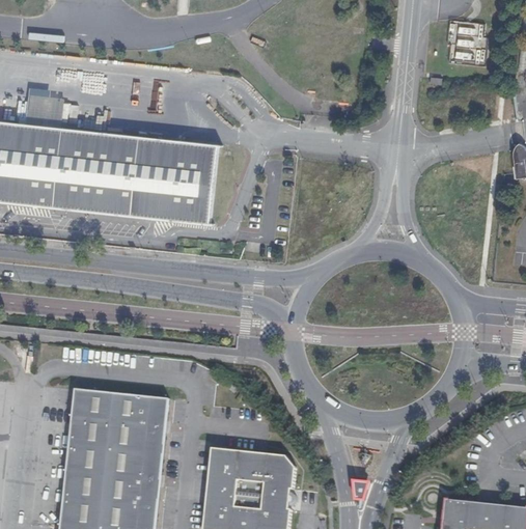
[(486,23),(448,20),(444,61),(481,65),(486,23)]
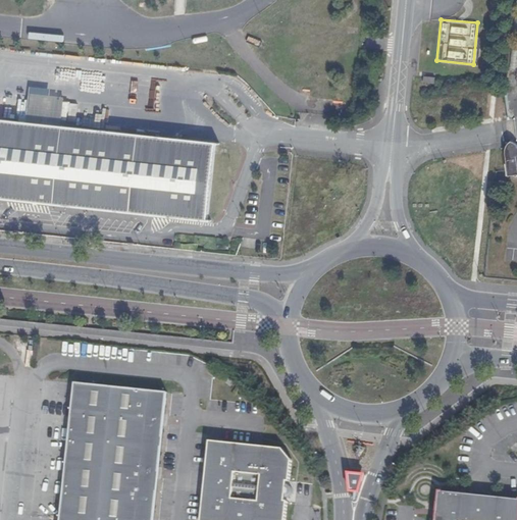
[(210,142),(0,119),(0,197),(202,218),(210,142)]
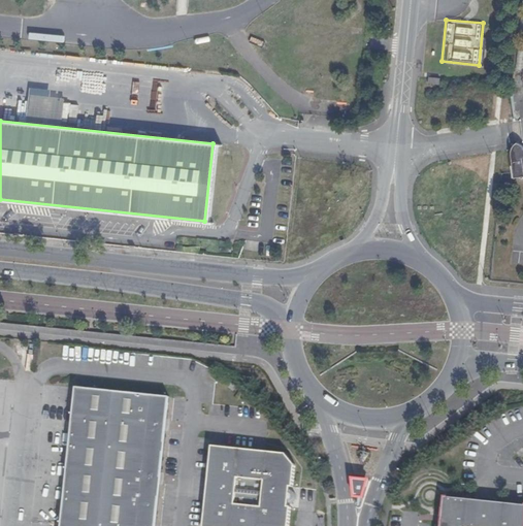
[(519,146),(508,148),(507,152),(510,177),(522,174),(522,164),(521,151),(520,148),(519,146)]
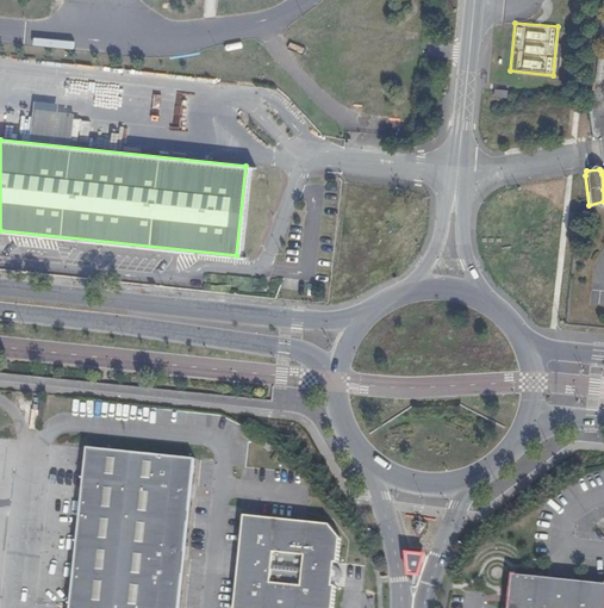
[(190,458),(86,448),(81,488),(68,600),(67,607),(174,607),(176,588),(190,458)]
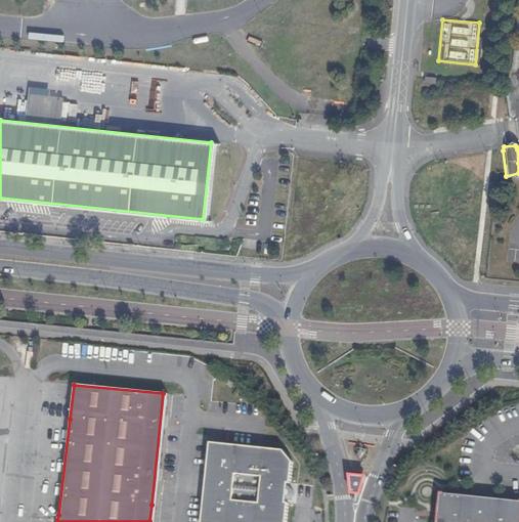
[(201,497),(198,521),(284,521),(286,503),(283,503),(284,498),(288,497),(292,492),(285,485),(285,482),(288,482),(290,461),(278,449),(207,441),(201,497)]
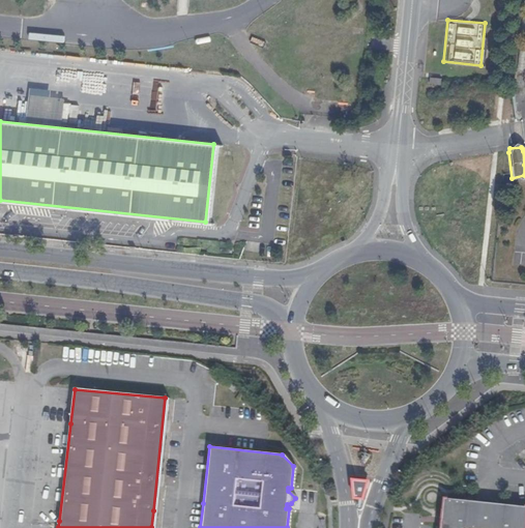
[(523,527),(524,512),(524,506),(442,498),(440,511),(438,527),(523,527)]
